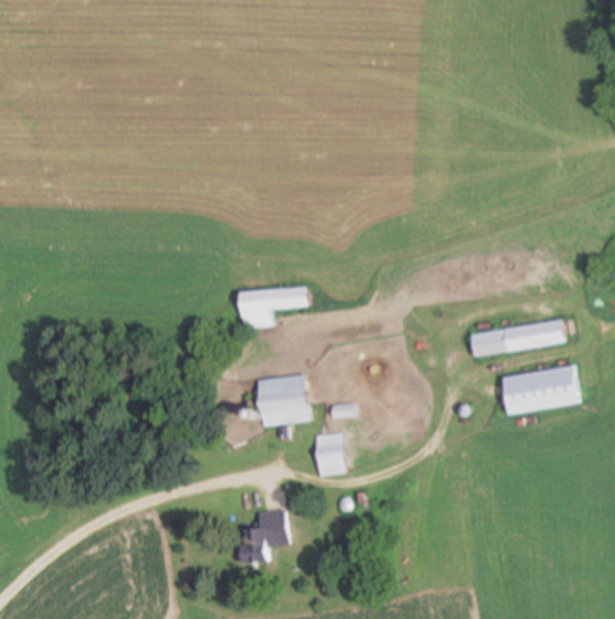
[(307,307),(307,288),(239,290),(240,328),(272,327),(271,308),(307,307)]
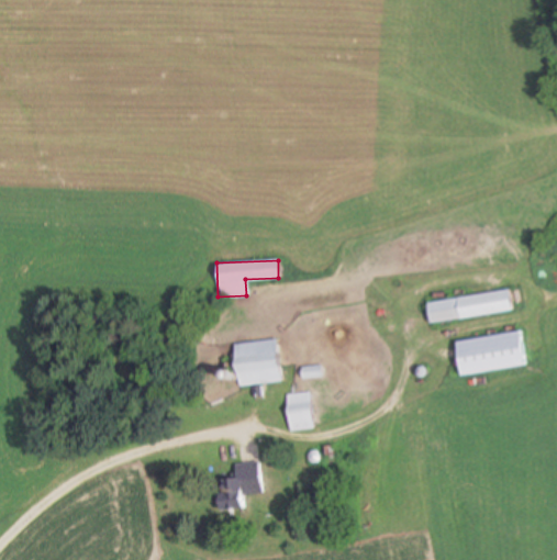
[(425,301),(429,323),(520,311),(517,289),(425,301)]
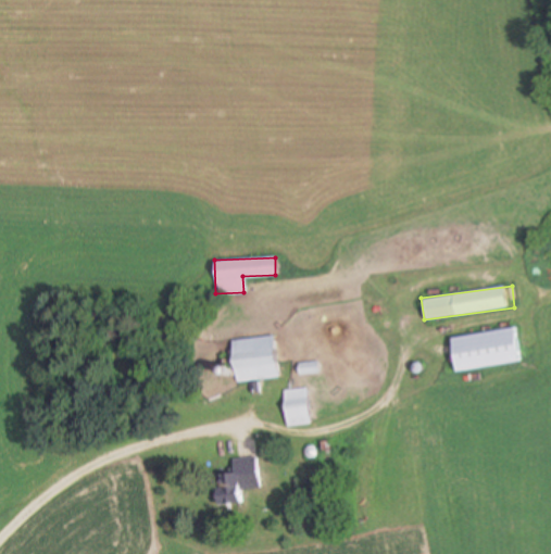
[(518,362),(514,328),(450,337),(454,370),(518,362)]
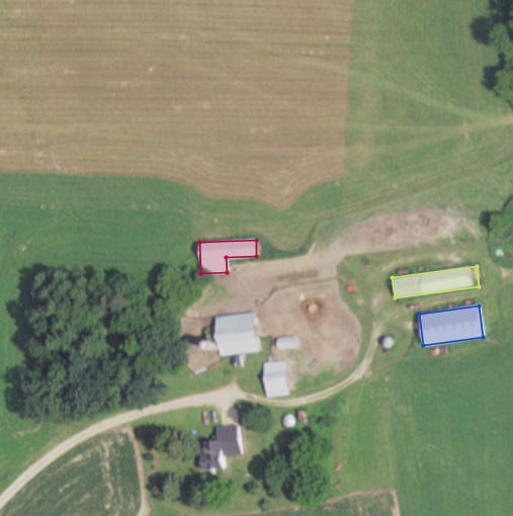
[(258,351),(253,311),(214,316),(218,355),(258,351)]
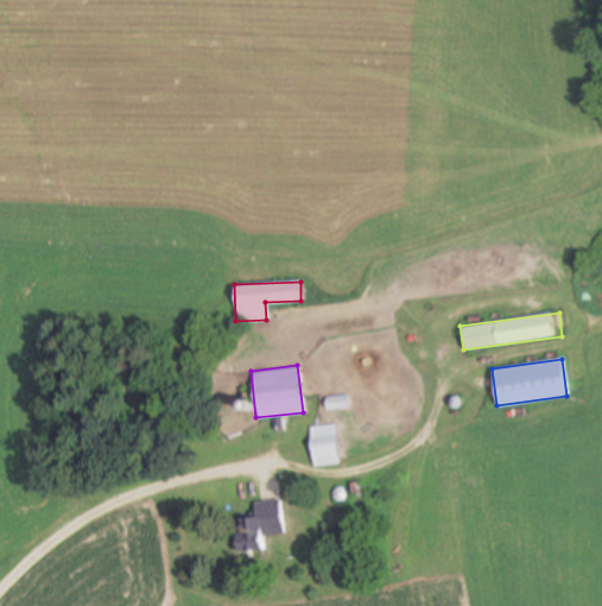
[(325,406),(342,406),(342,396),(325,396),(325,406)]
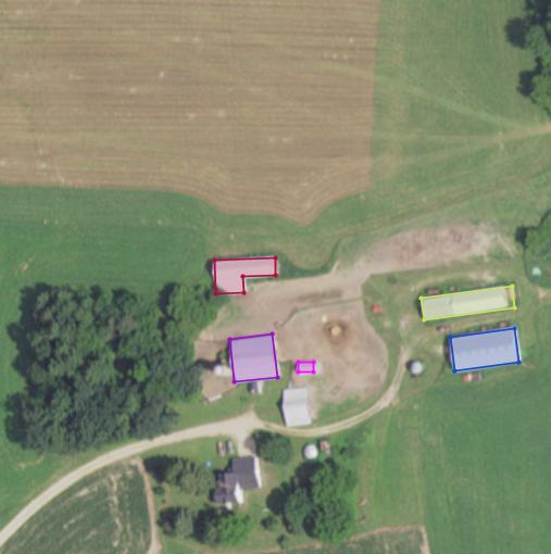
[(308,424),(307,388),(283,388),(284,425),(308,424)]
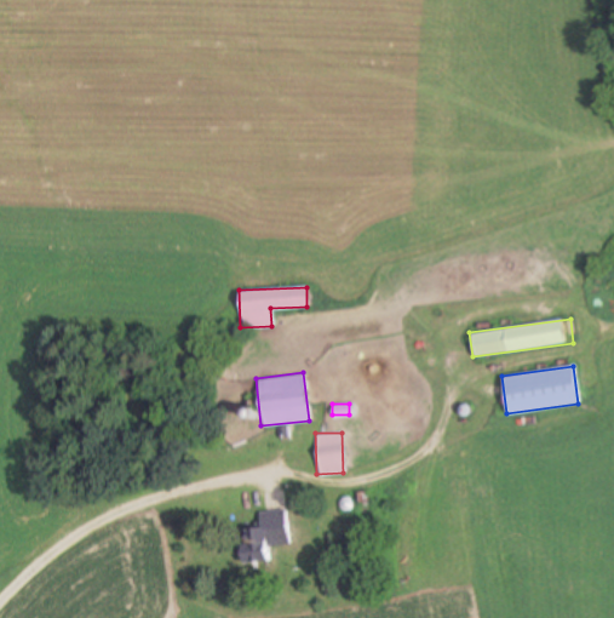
[(240,532),(244,553),(265,549),(263,536),(286,532),(280,498),(257,502),(259,513),(244,515),(247,531),(240,532)]
